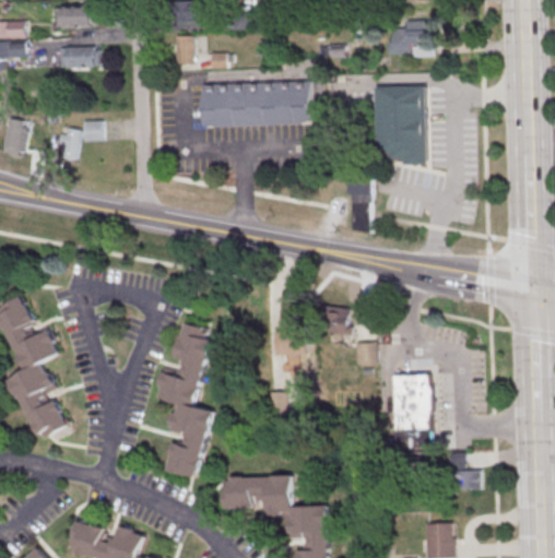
[(168,2),(201,1),(202,22),(168,23),(168,2)]
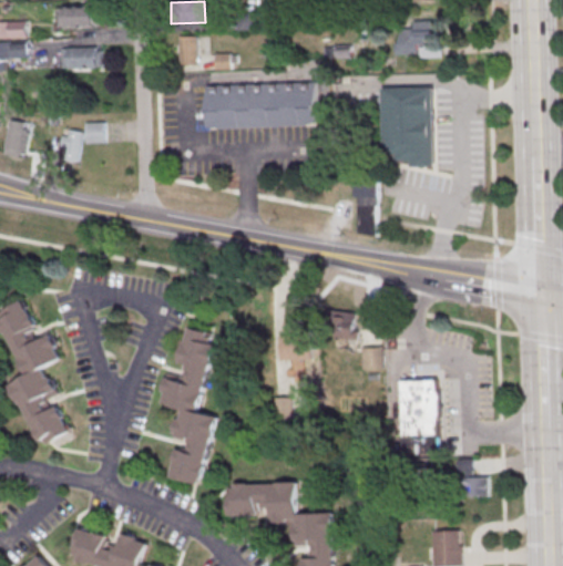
[(62,9),(93,9),(94,27),(63,28),(62,9)]
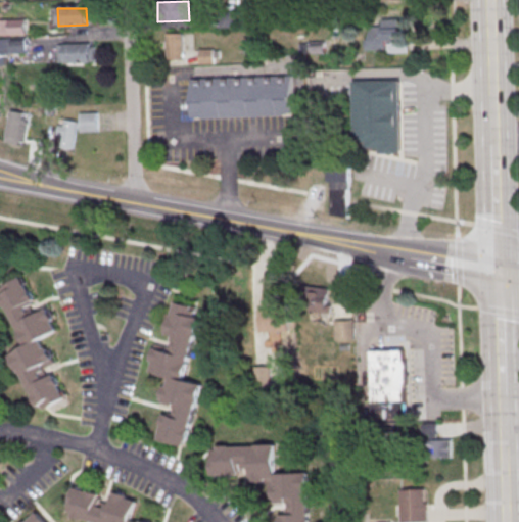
[(216,12),(234,11),(234,28),(217,29),(216,12)]
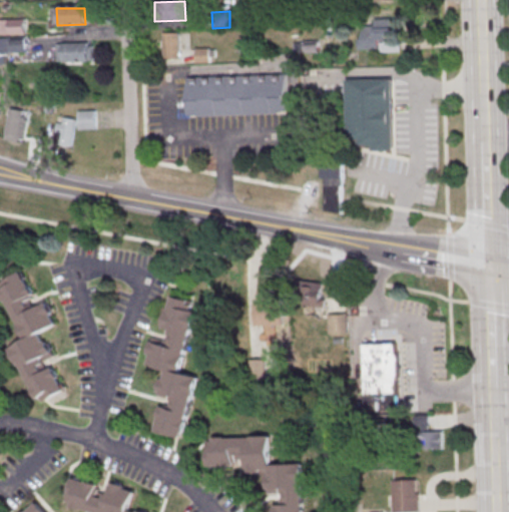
[(355,48),(393,48),(393,17),(367,17),(367,26),(355,26),(355,48)]
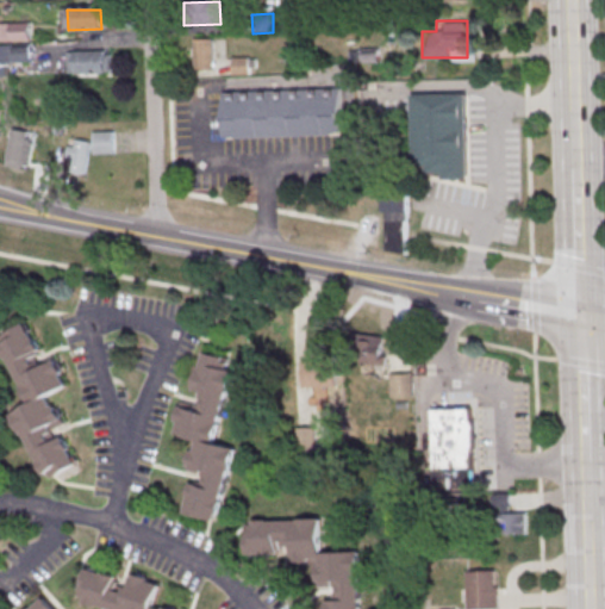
[(0,24),(27,23),(27,41),(0,42),(0,24)]
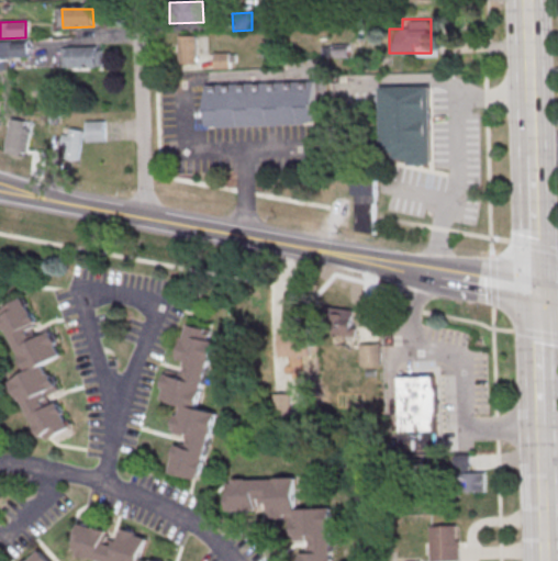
[(177,36),(193,36),(194,64),(177,64),(177,36)]
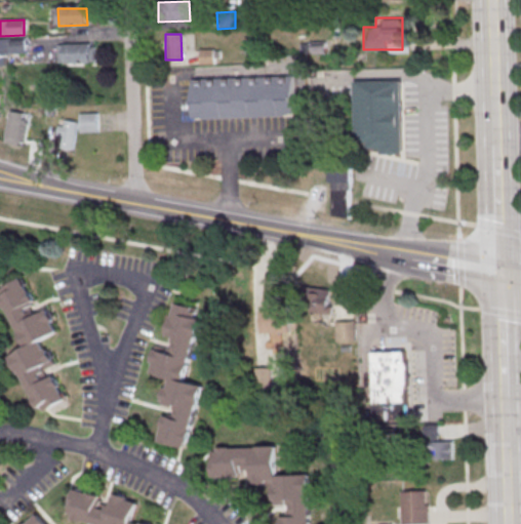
[(0,40),(25,39),(25,54),(0,54),(0,40)]
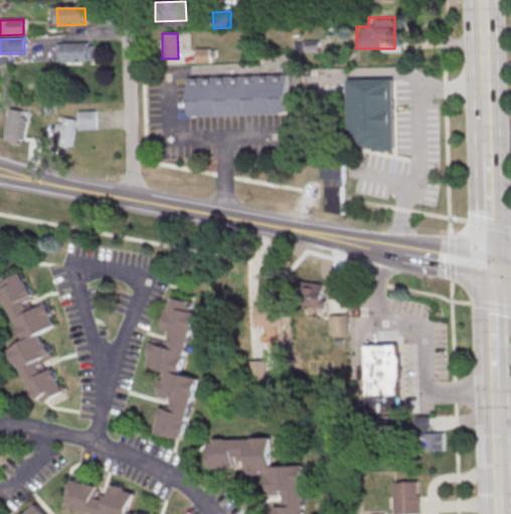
[(58,45),(87,44),(87,60),(58,61),(58,45)]
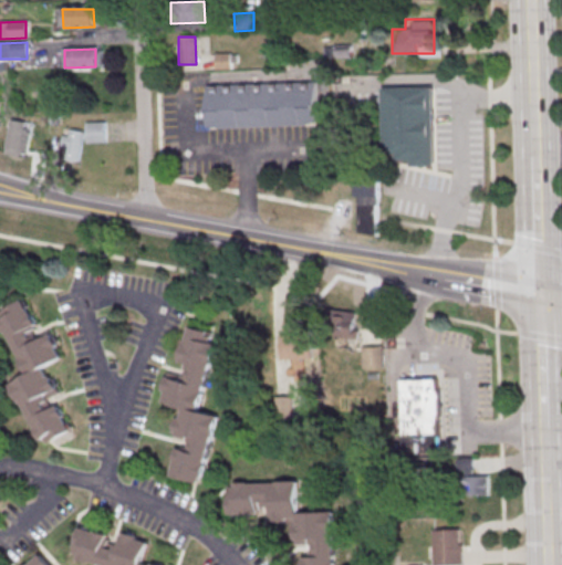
[(212,53),(231,52),(232,70),(214,71),(212,53)]
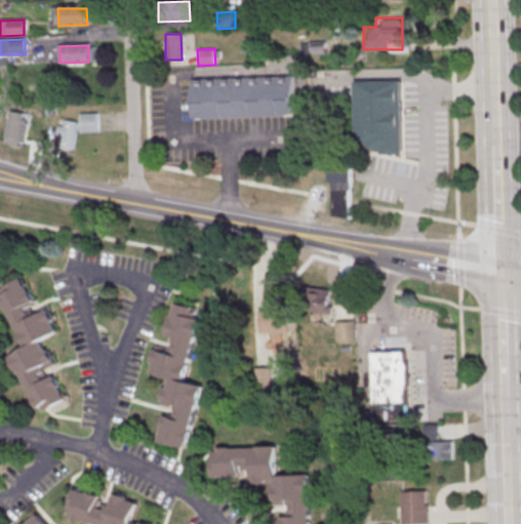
[(345,70),(306,70),(306,96),(345,96),(345,70)]
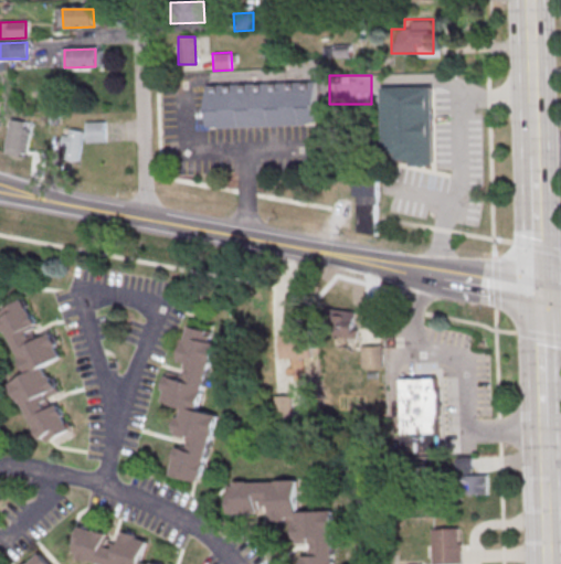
[(205,127),(204,86),(314,82),(315,123),(205,127)]
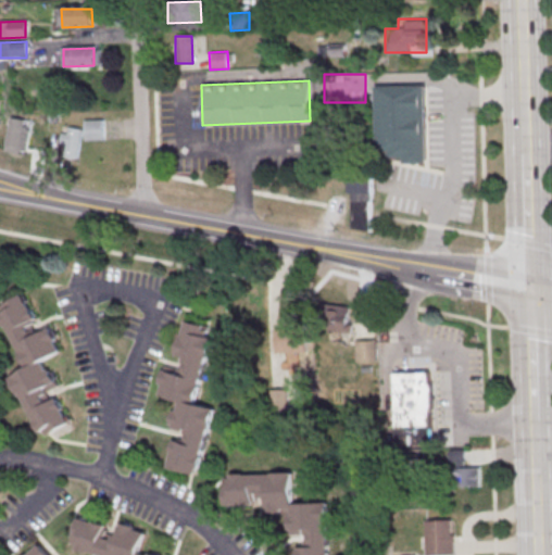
[(374,88),(424,87),(426,165),(402,165),(401,159),(386,159),(386,152),(376,152),(374,88)]
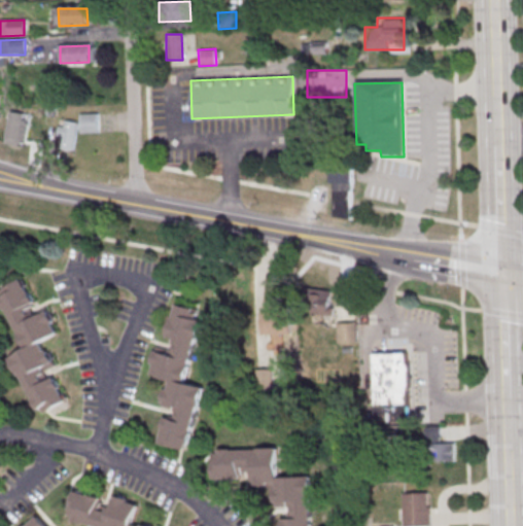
[(8,112),(2,143),(15,146),(16,142),(23,143),(26,123),(21,121),(22,114),(8,112)]
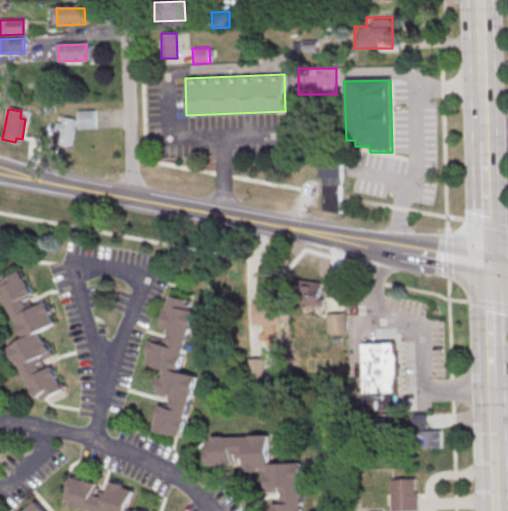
[(75,111),(92,111),(93,129),(76,130),(75,111)]
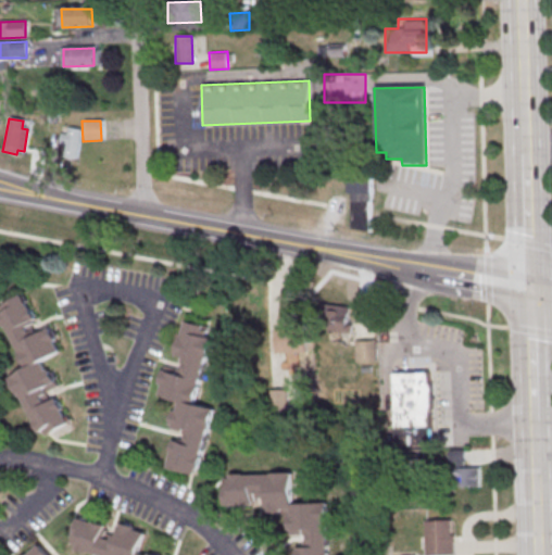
[(80,130),(75,160),(54,156),(59,134),(64,135),(65,127),(80,130)]
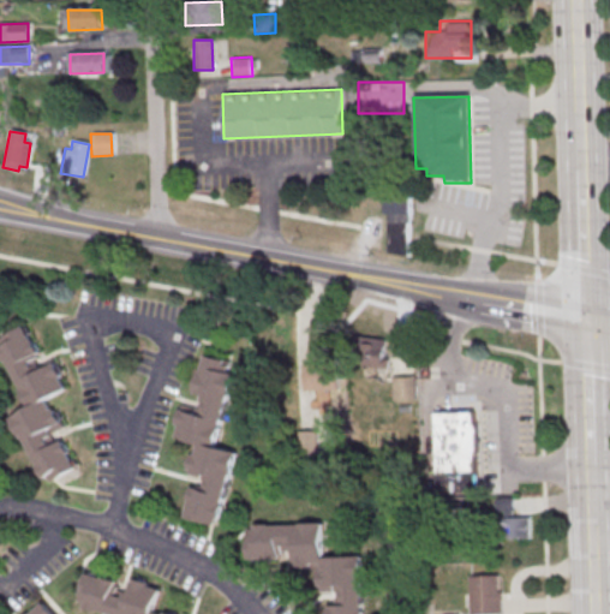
[(381,188),(399,188),(399,213),(407,212),(407,257),(387,254),(387,214),(382,214),(381,188)]
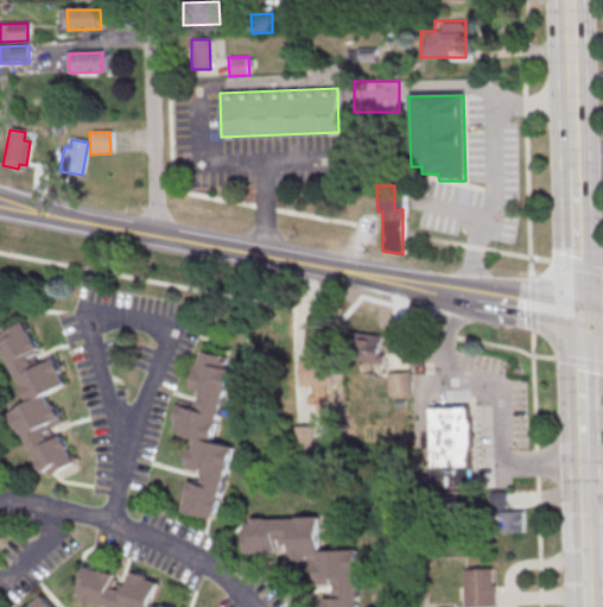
[(0,364),(25,406),(7,417),(43,476),(46,474),(50,479),(74,465),(59,441),(56,442),(49,430),(59,423),(51,409),(49,410),(43,400),(64,389),(57,378),(61,375),(51,360),(38,368),(30,355),(37,351),(14,314),(0,322),(0,364)]
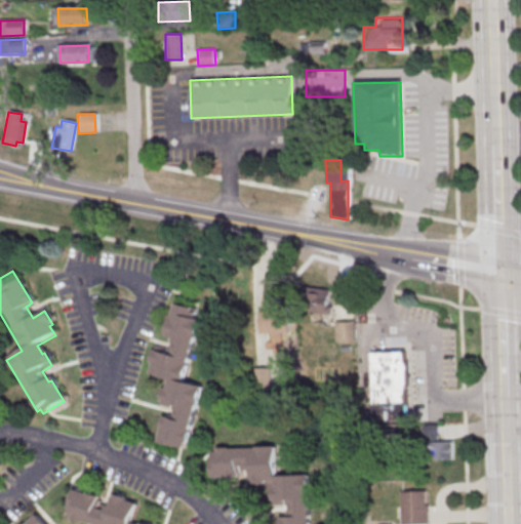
[(302,288),(298,312),(329,315),(331,292),(302,288)]
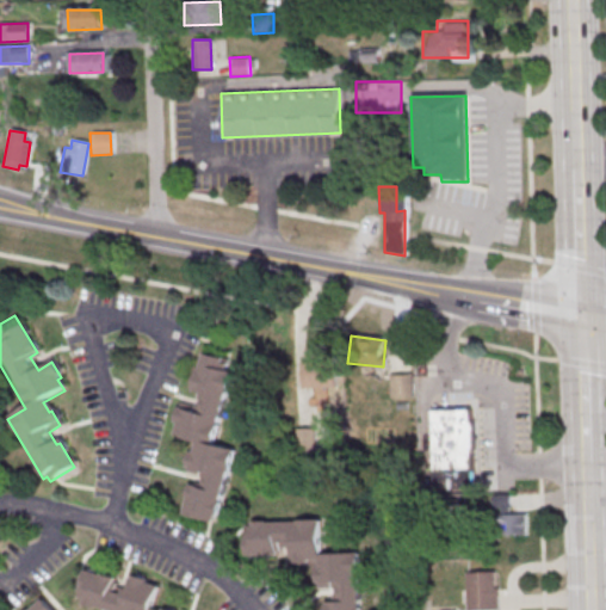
[(233,373),(214,445),(234,450),(216,517),(211,516),(210,522),(183,515),(190,487),(193,488),(197,474),(185,470),(190,455),(192,455),(196,444),(172,438),(175,426),(172,425),(177,407),(191,412),(196,396),(187,394),(199,352),(224,359),(222,370),(233,373)]
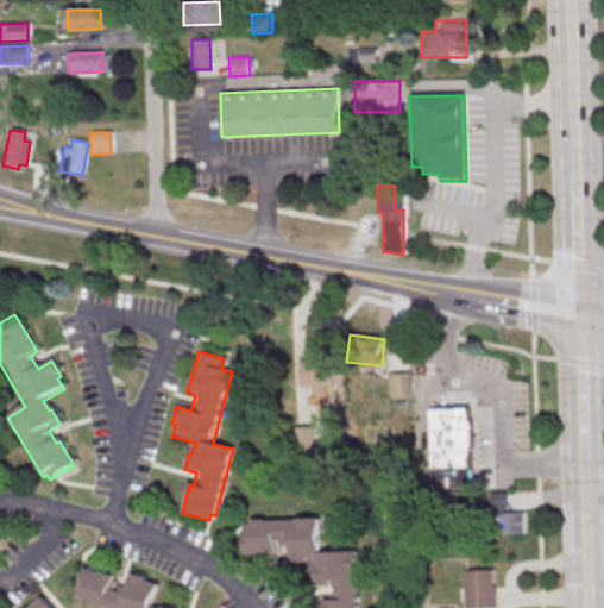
[(299,363),(333,362),(333,387),(300,388),(299,363)]
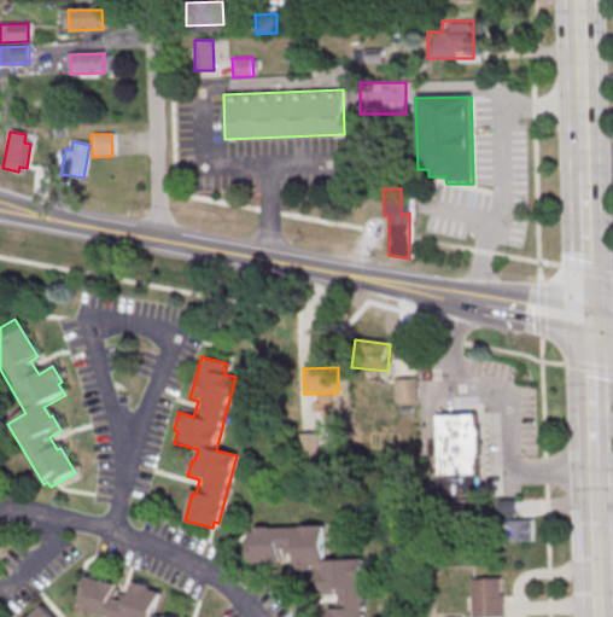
[(392,379),(414,378),(415,403),(392,405),(392,379)]
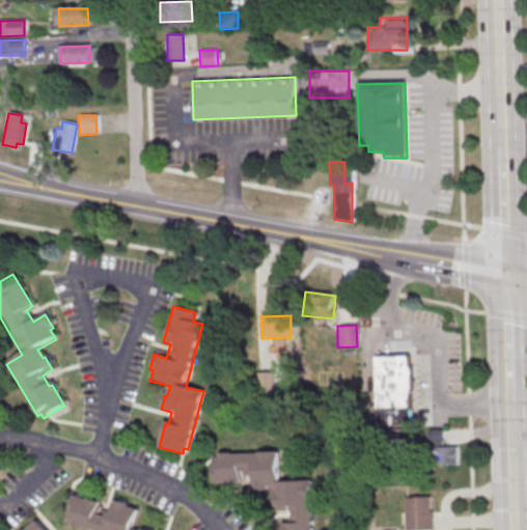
[(372,357),(408,356),(408,366),(411,369),(412,393),(409,396),(410,409),(375,410),(372,357)]
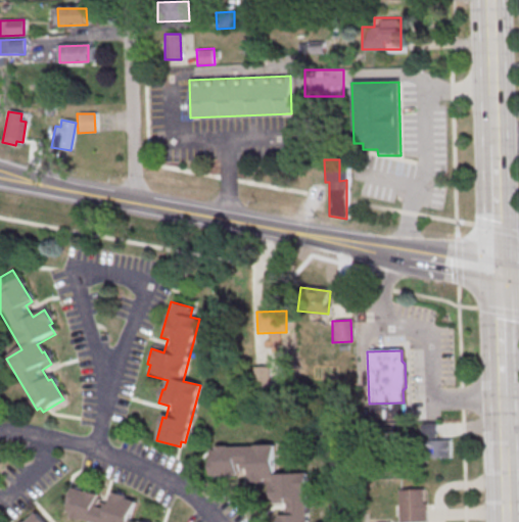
[(252,368),(260,368),(268,368),(268,390),(252,390),(252,368)]
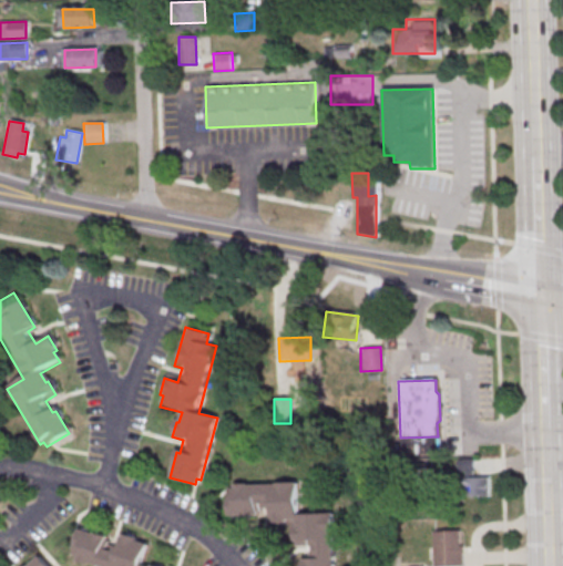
[(456,458),(454,472),(471,472),(471,458),(456,458)]
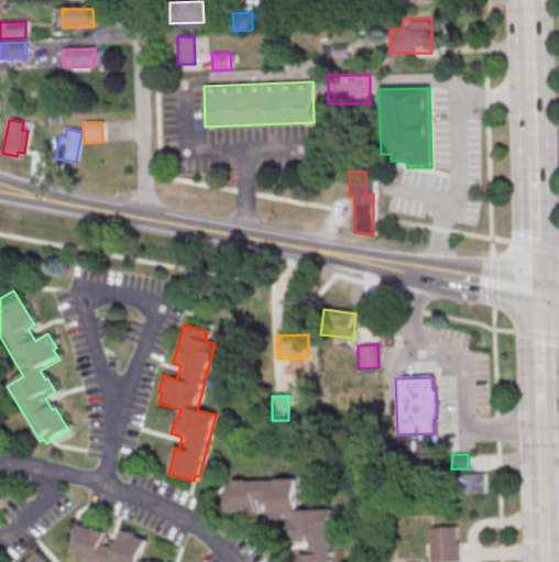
[(482,471),(457,471),(457,492),(482,492),(482,471)]
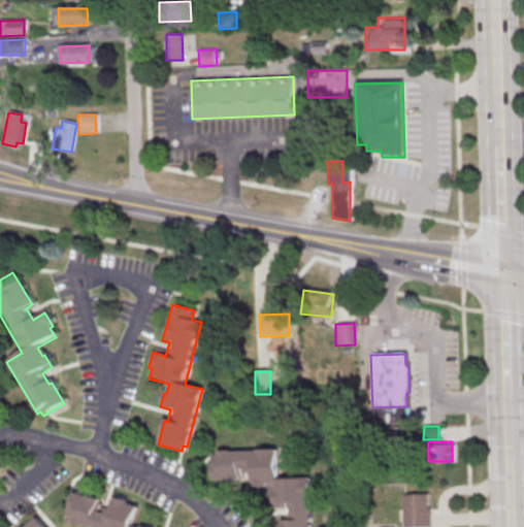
[(216,451),(276,450),(277,479),(309,478),(310,526),(282,526),(282,523),(288,522),(287,507),(272,507),(271,493),(275,492),(275,484),(248,485),(248,472),(237,472),(237,481),(211,482),(210,455),(216,455),(216,451)]
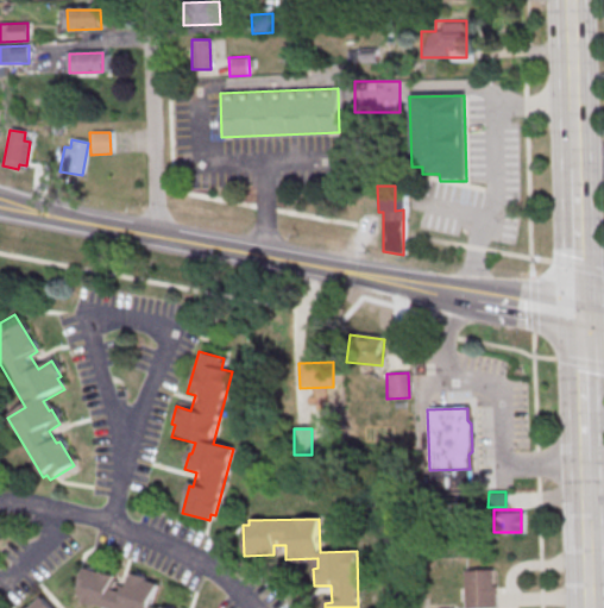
[(158,587),(152,607),(92,607),(81,605),(82,600),(74,597),(82,569),(113,578),(111,585),(120,588),(125,571),(148,578),(146,582),(158,587)]
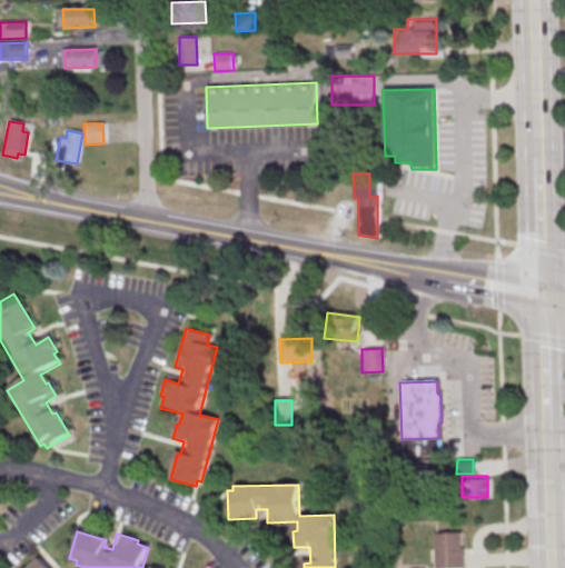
[(434,534),(434,567),(463,567),(463,549),(459,549),(459,532),(434,534)]
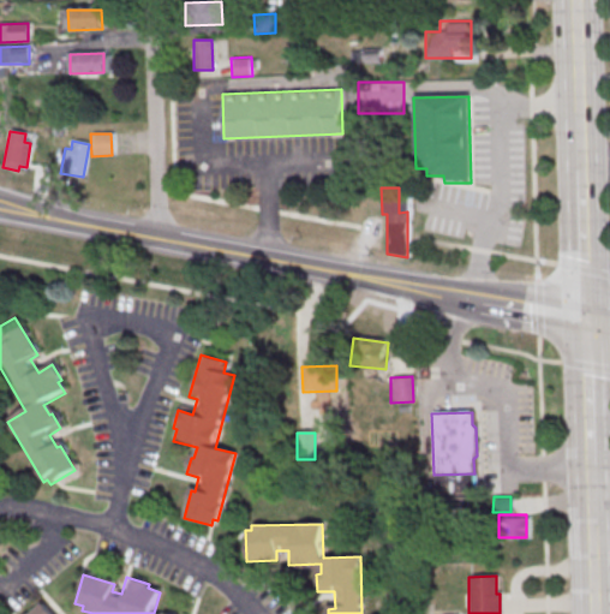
[(28,613),(40,602),(51,613),(28,613)]
